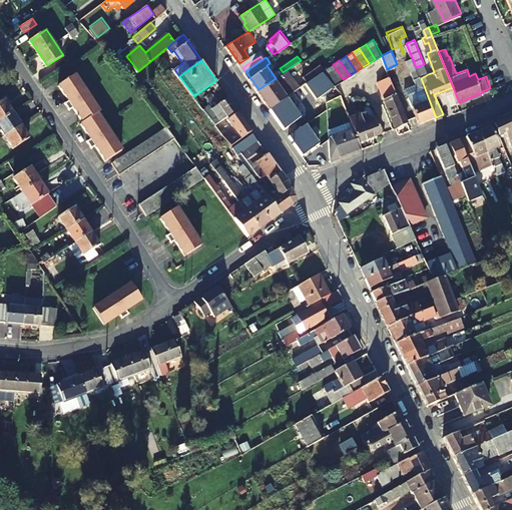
[(325,68),(321,62),(315,67),(319,72),(323,69),(325,68)]
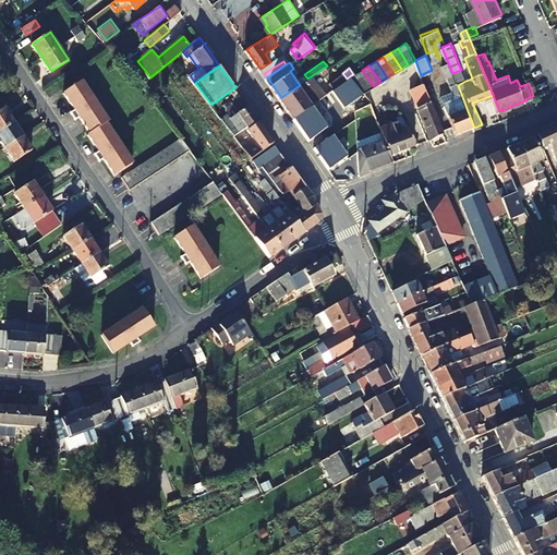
[(373,86),(362,70),(352,76),(365,92),(373,86)]
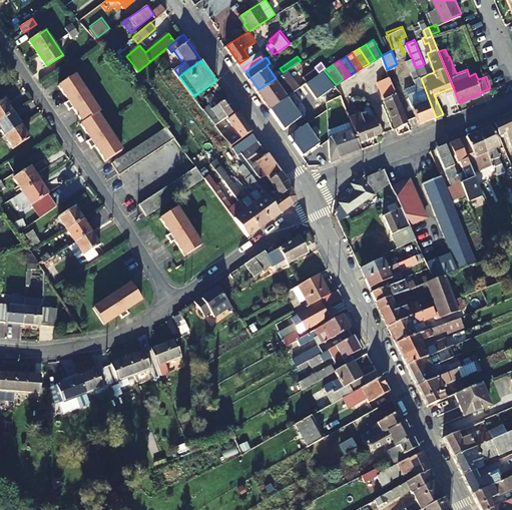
[(428,74),(424,64),(416,67),(417,68),(420,76),(421,78),(428,74)]
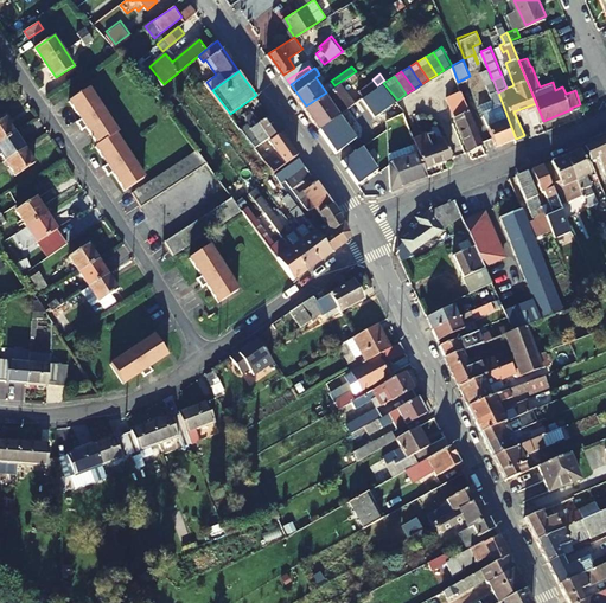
[(359,98),(377,85),(372,79),(361,89),(362,90),(356,94),(359,98)]
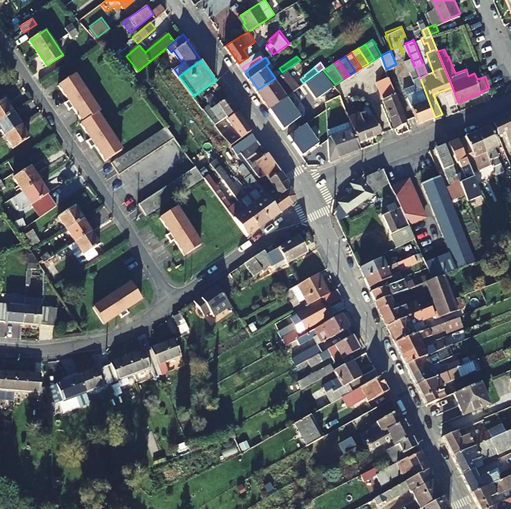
[(411,70),(414,78),(419,76),(416,68),(411,70)]
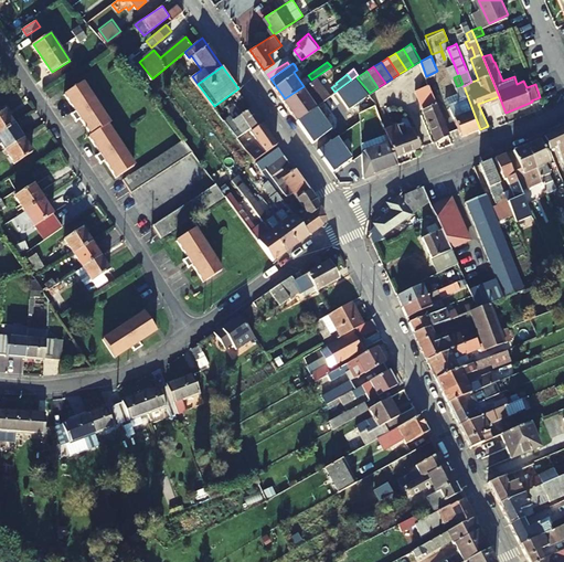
[(110,122),(84,82),(65,94),(77,110),(73,114),(77,120),(82,118),(93,134),(91,136),(102,152),(97,155),(103,162),(106,160),(117,176),(136,165),(108,123),(110,122)]
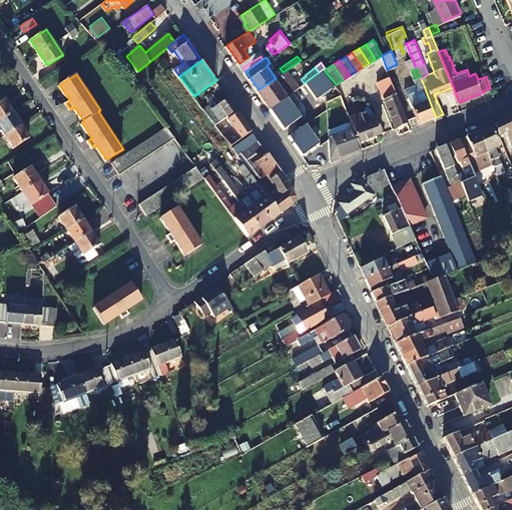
[(288,95),(294,91),(281,74),(276,78),(288,95)]
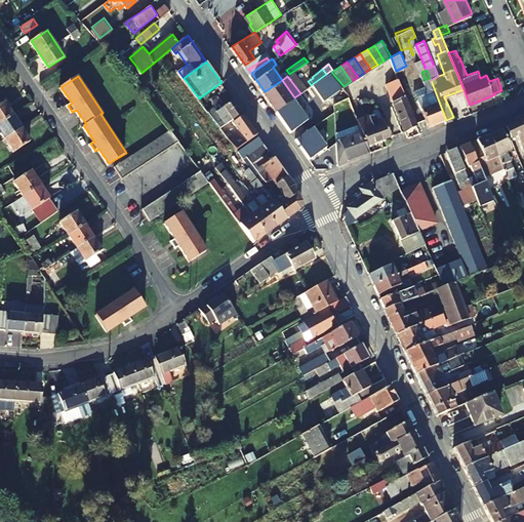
[(399,78),(387,83),(390,89),(393,97),(405,127),(418,122),(405,91),(402,84),(399,78)]
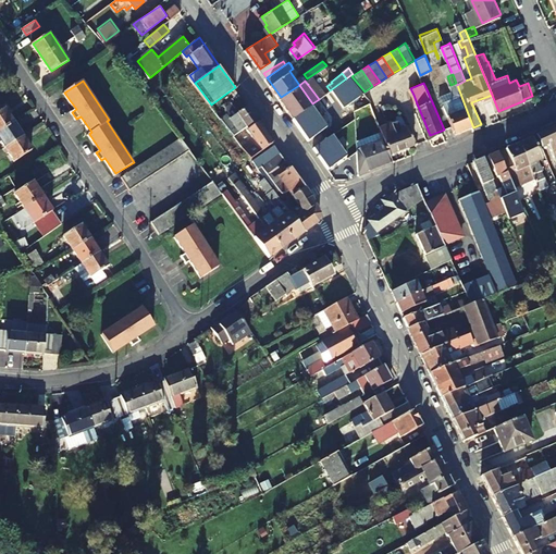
[(457,85),(456,83),(451,85),(454,93),(455,97),(443,102),(456,132),(472,125),(457,85)]
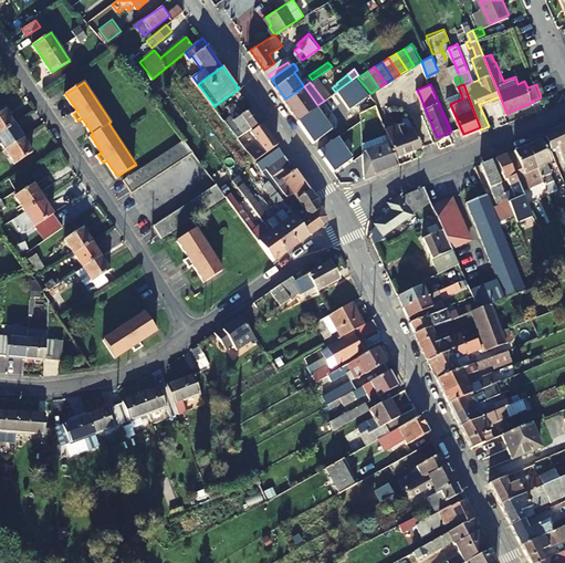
[(317,105),(304,86),(285,98),(300,120),(317,105)]
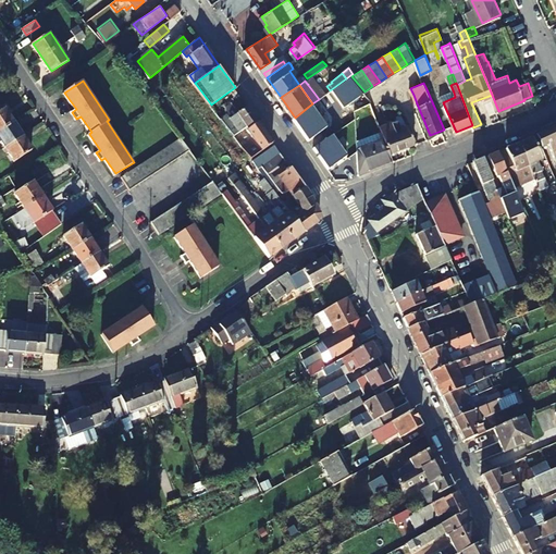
[(454,93),(442,98),(443,102),(455,97),(454,93)]
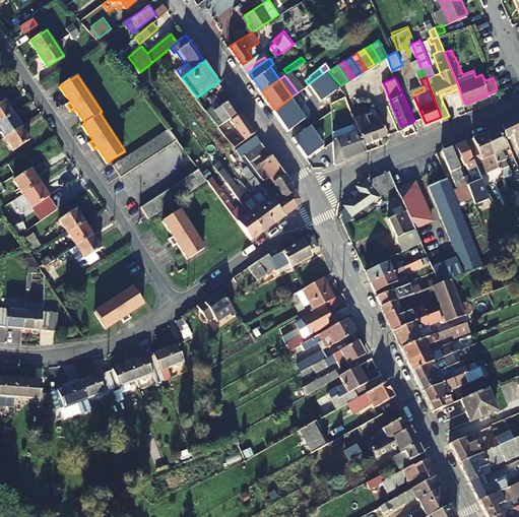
[(223,123),(230,118),(240,111),(224,89),(210,99),(212,105),(206,110),(218,127),(223,123)]
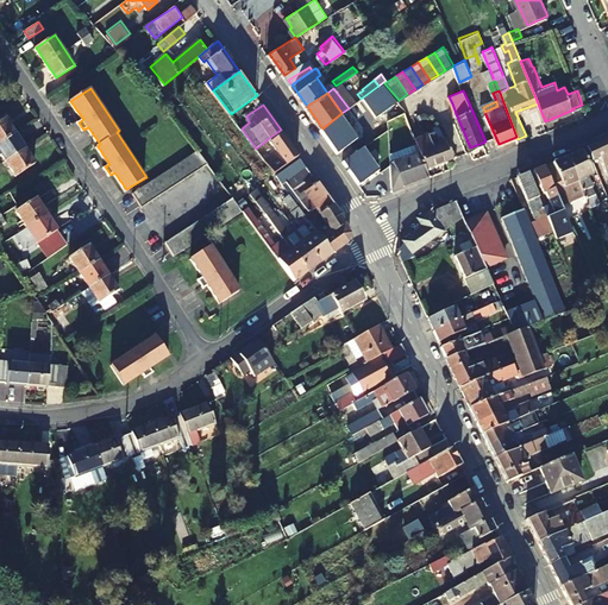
[(16,132),(6,117),(0,120),(0,149),(7,159),(17,174),(36,162),(26,147),(16,132)]
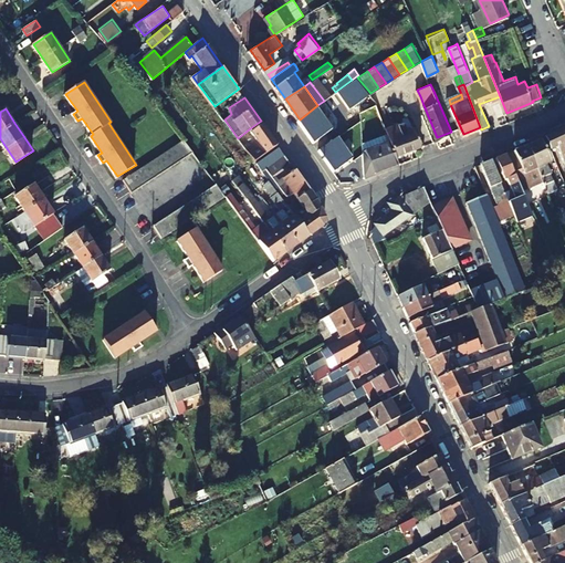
[(304,125),(333,166),(349,155),(321,113),(304,125)]
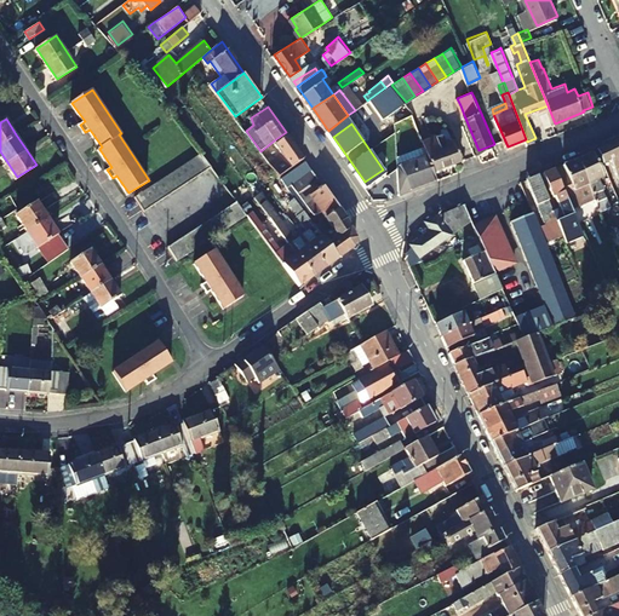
[(286,132),(274,140),(276,144),(275,144),(281,153),(274,157),(267,147),(261,151),(279,176),(304,157),(286,132)]
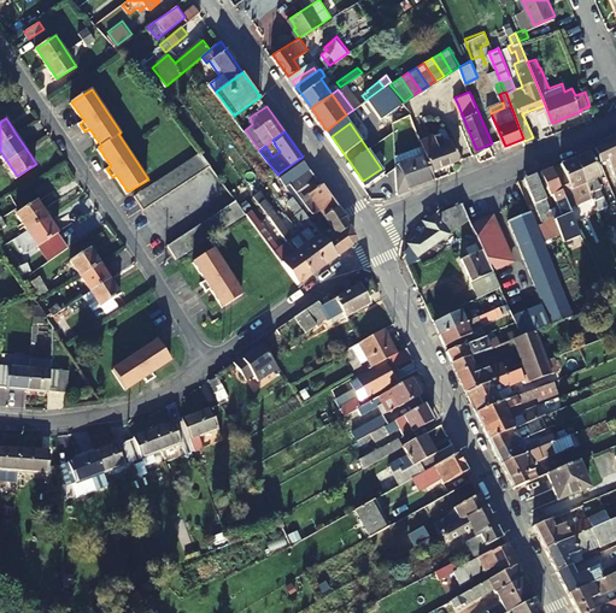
[(447,148),(445,142),(441,133),(421,140),(426,152),(432,169),(461,157),(456,145),(447,148)]
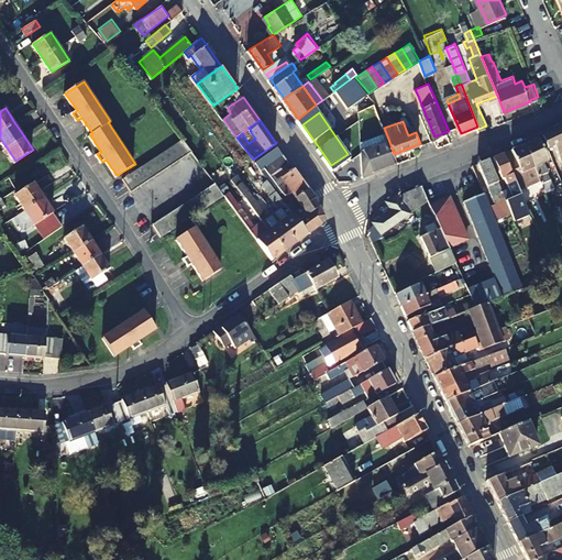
[(561,127),(543,135),(549,147),(554,144),(561,161),(561,127)]
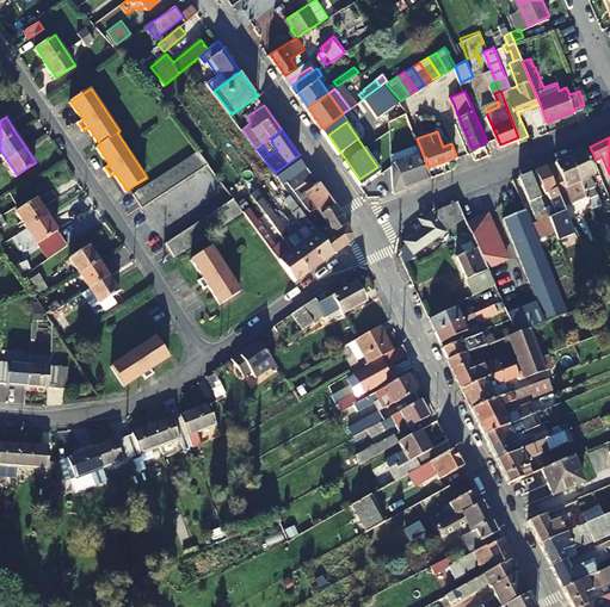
[(584,189),(601,228),(609,224),(609,221),(590,175),(595,173),(584,149),(570,155),(584,189)]
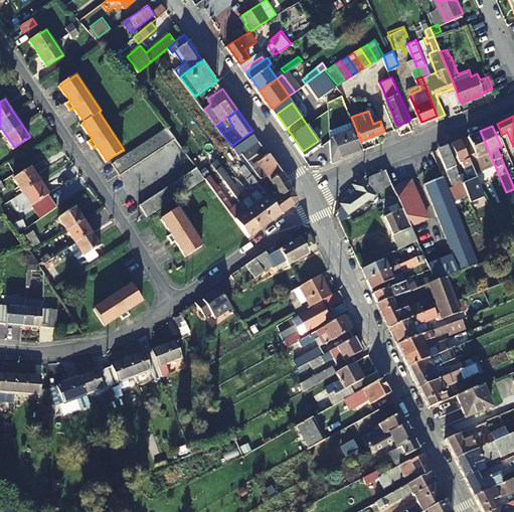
[(176,138),(167,127),(113,163),(121,174),(176,138)]
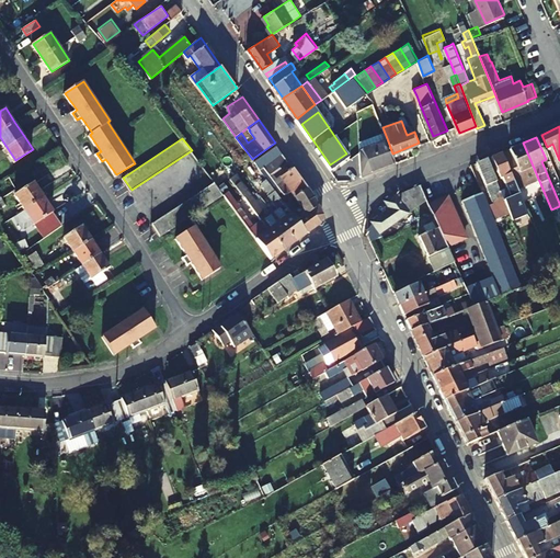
[(387,138),(361,149),(362,173),(396,161),(392,154),(387,138)]
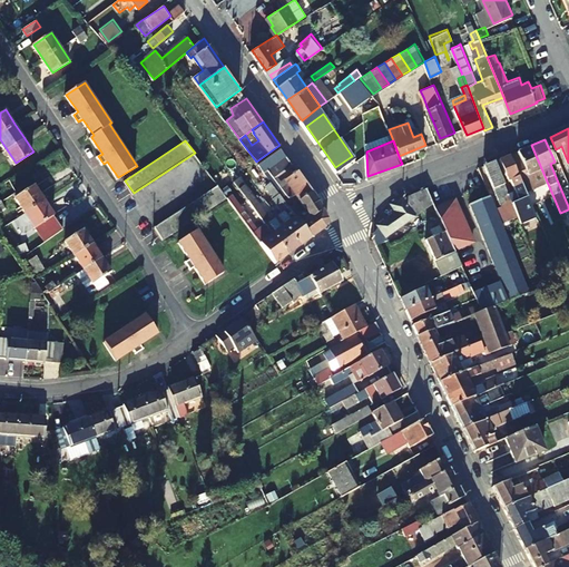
[(530,179),(531,182),(545,176),(531,145),(510,154),(522,181),(523,183),(530,179)]
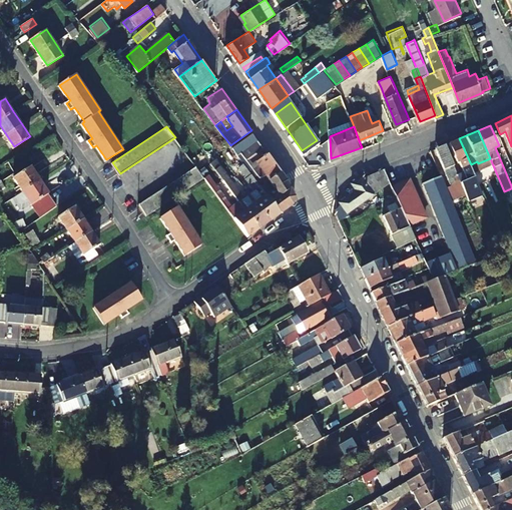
[(232,147),(238,155),(241,152),(259,139),(253,132),(232,147)]
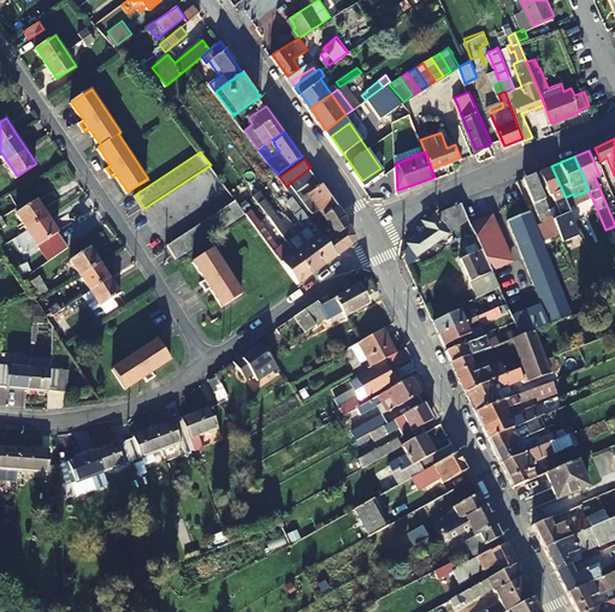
[(565,195),(551,166),(540,171),(550,194),(553,192),(555,200),(565,195)]
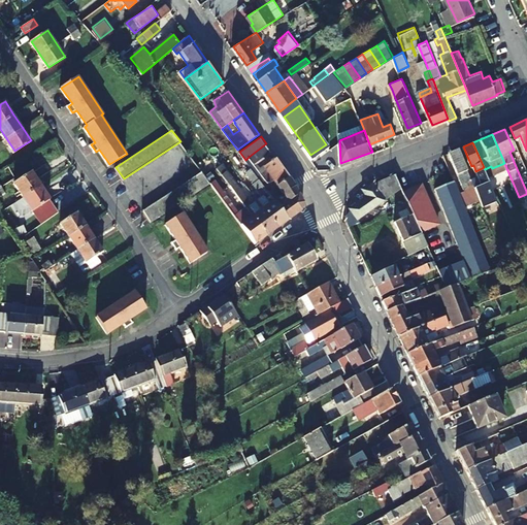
[(249,157),(256,166),(260,163),(259,161),(271,152),(266,143),(249,157)]
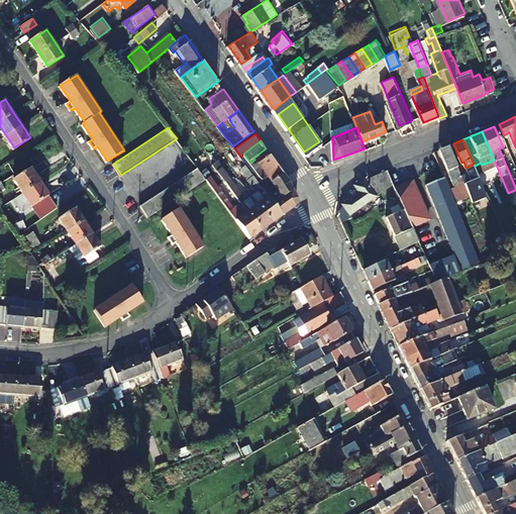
[(313,164),(323,163),(319,141),(304,151),(313,164)]
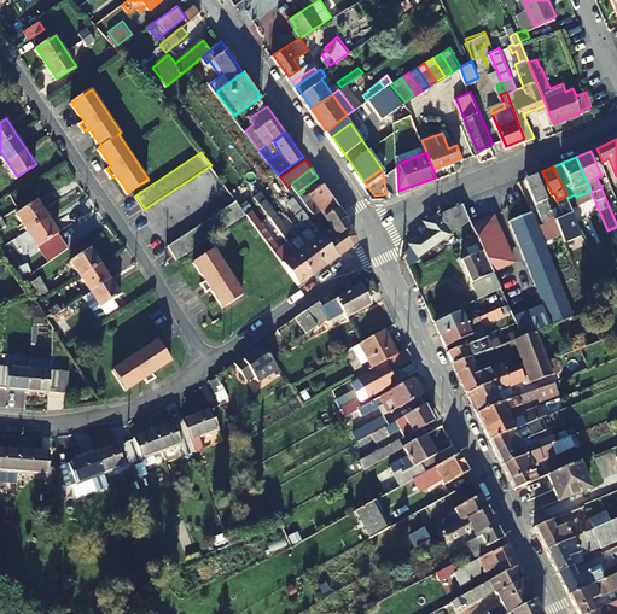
[(537,173),(525,177),(545,222),(539,224),(545,241),(563,233),(557,218),(537,173)]
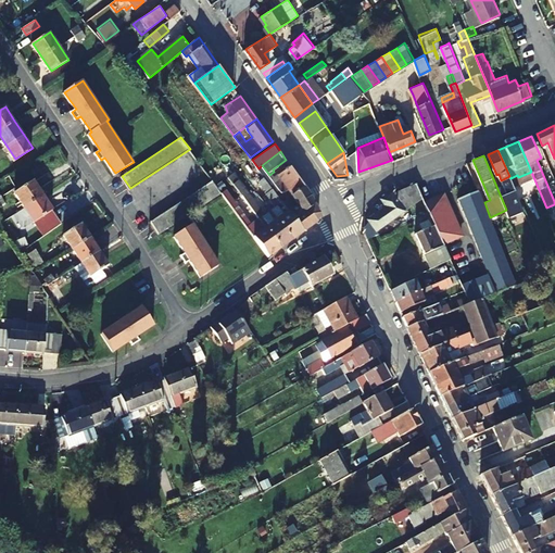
[(288,189),(292,195),(304,211),(315,203),(310,193),(290,165),(272,178),(282,192),(288,189)]
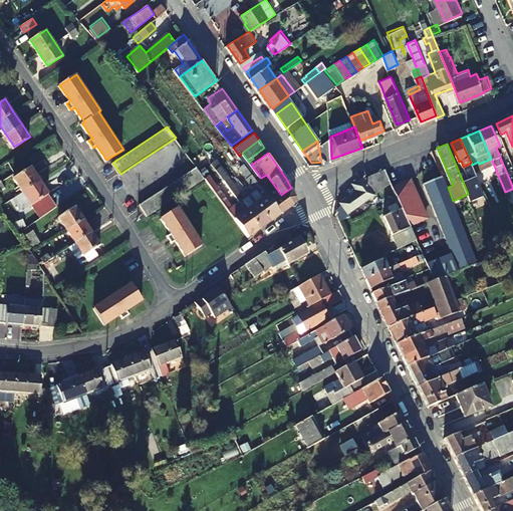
[(260,228),(271,221),(251,194),(249,192),(244,195),(216,159),(211,163),(240,201),(260,228)]
